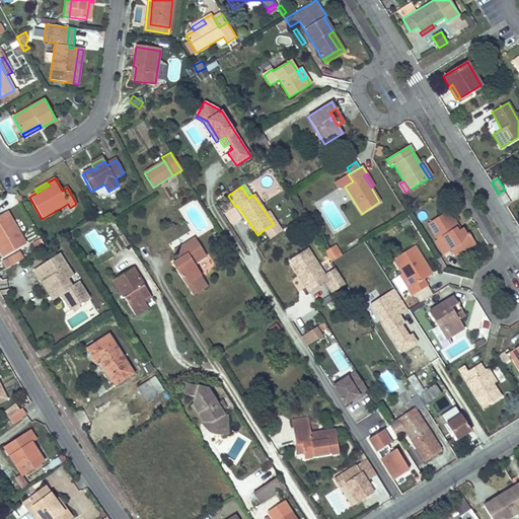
[(282,231),(269,212),(266,213),(274,224),(265,229),(271,238),(272,238),(282,231)]
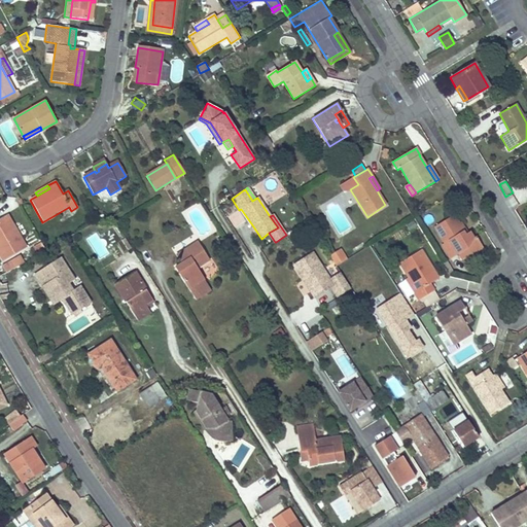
[(450,258),(457,254),(467,248),(470,254),(482,247),(480,242),(476,244),(472,238),(470,239),(467,241),(464,235),(465,234),(454,215),(434,226),(435,229),(442,238),(445,243),(442,244),(450,258)]
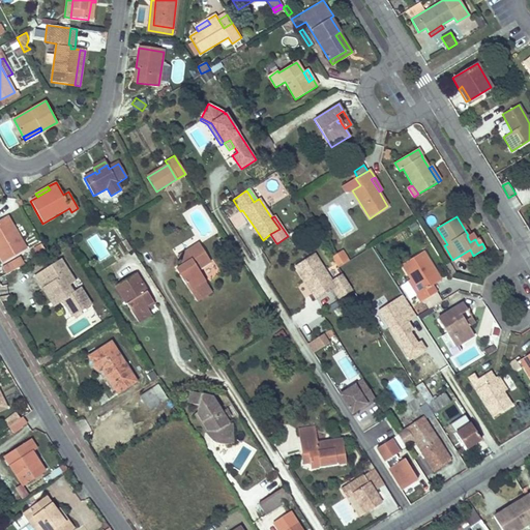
[(0,256),(3,262),(25,248),(7,217),(0,222),(0,256)]
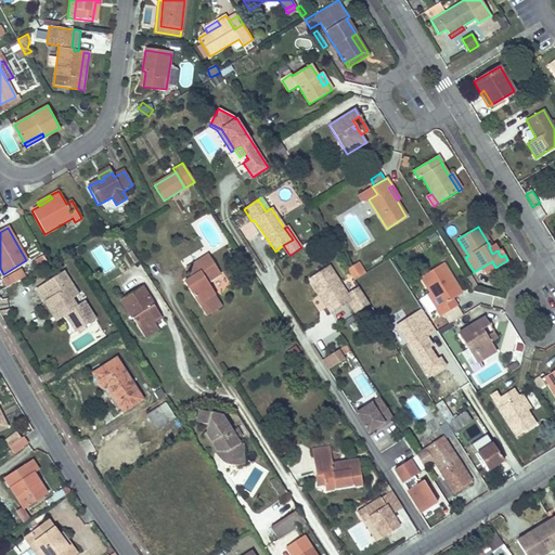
[(275,252),(267,239),(265,241),(272,253),(275,252)]
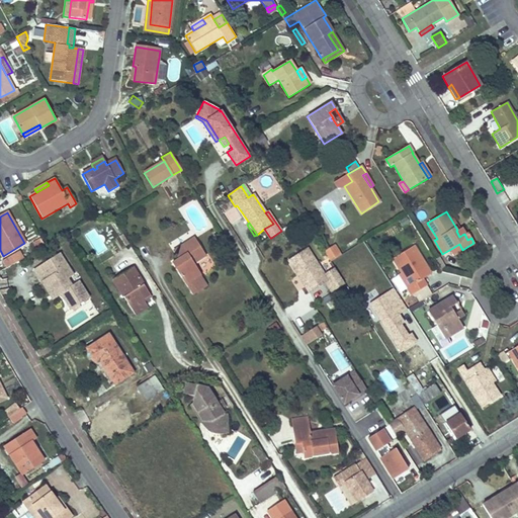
[(177,260),(172,264),(185,284),(200,275),(193,263),(205,256),(194,238),(176,249),(181,258),(177,260)]
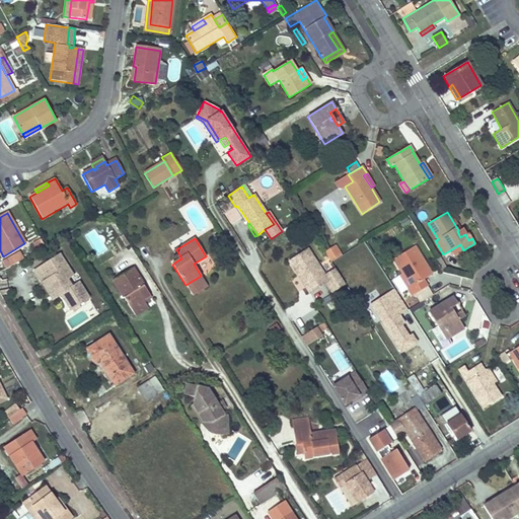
[(460,244),(450,250),(454,256),(463,250),(460,244)]
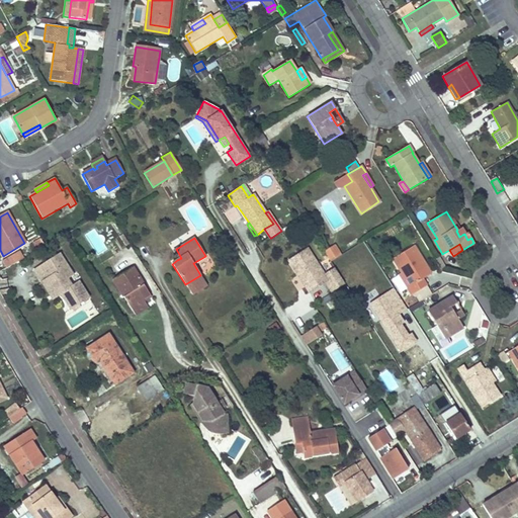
[(334,246),(326,252),(331,261),(340,255),(334,246)]
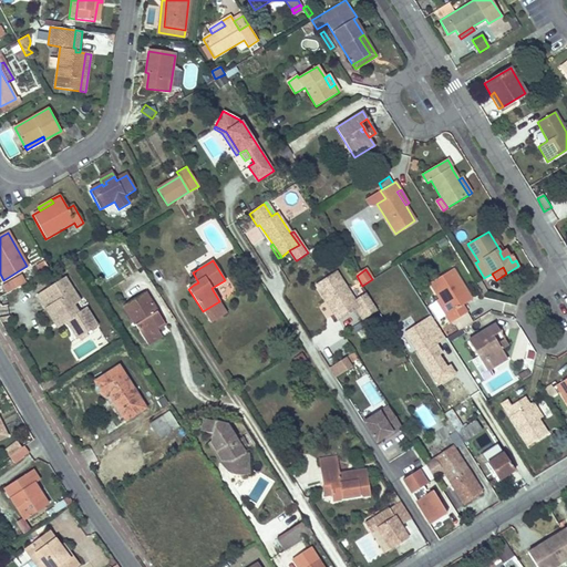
[(429,284),(439,299),(447,313),(452,321),(466,313),(462,306),(472,299),(465,290),(463,291),(457,281),(460,280),(452,269),(429,284)]
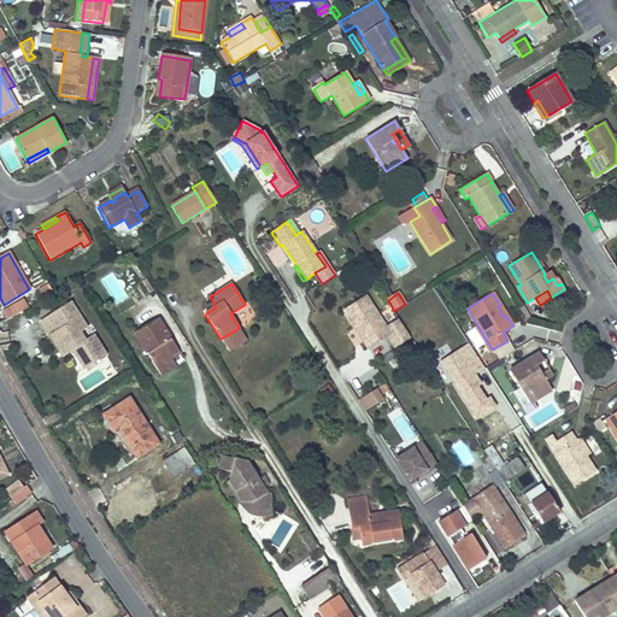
[(366,295),(345,310),(370,350),(389,338),(397,348),(411,339),(399,319),(387,327),(366,295)]
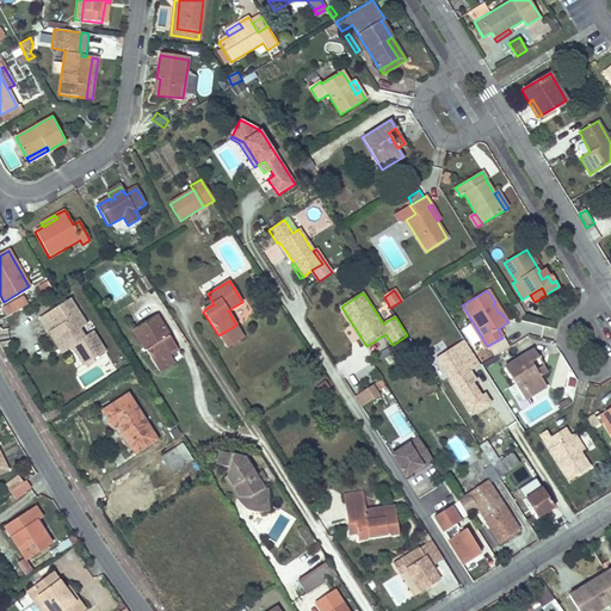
[(208,294),(203,297),(209,307),(214,304),(208,294)]
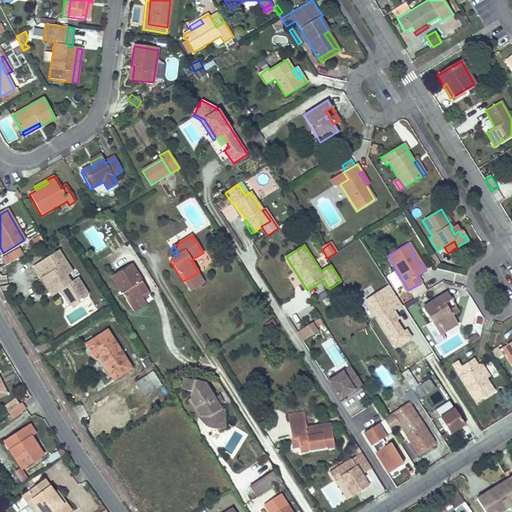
[(7,259),(9,263),(23,255),(21,251),(7,259)]
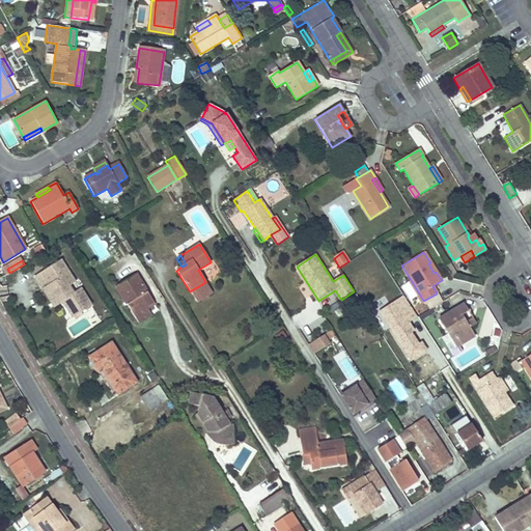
[(34,277),(48,299),(55,294),(61,303),(63,302),(72,316),(89,305),(79,288),(72,292),(66,285),(72,282),(58,261),(34,277)]
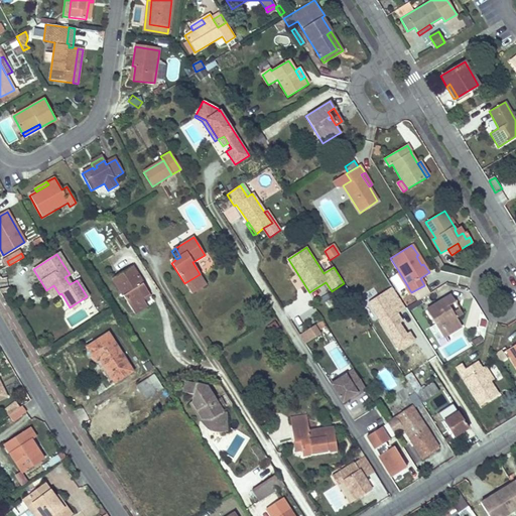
[(112,279),(133,311),(145,303),(143,300),(142,297),(148,293),(131,266),(112,279)]
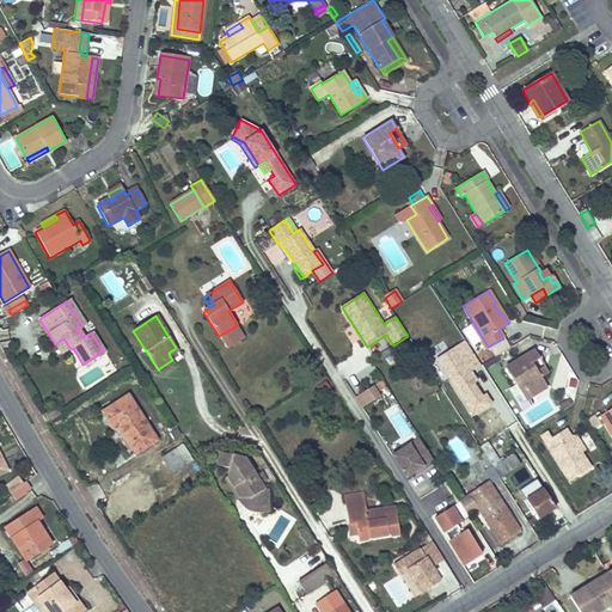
[(483,338),(473,323),(470,325),(479,341),(483,338)]
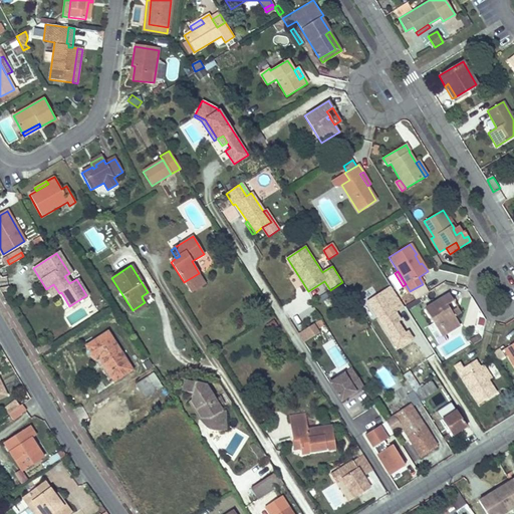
[(199,273),(184,282),(187,287),(202,277),(199,273)]
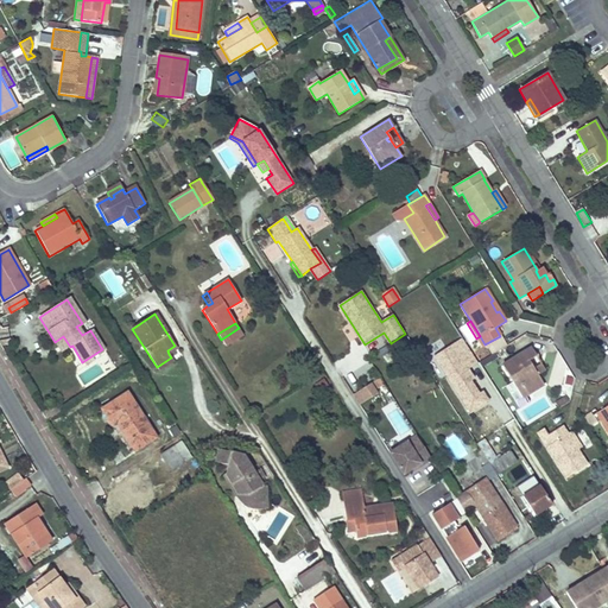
[(63,336),(55,342),(61,353),(70,347),(63,336)]
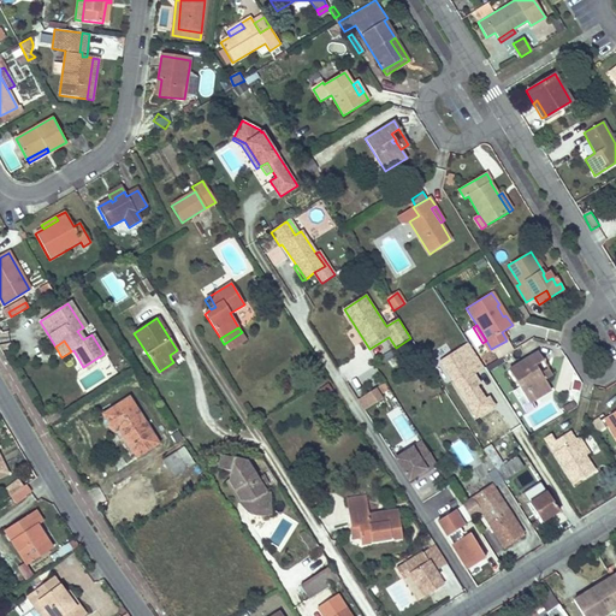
[(511,348),(507,341),(491,349),(496,356),(511,348)]
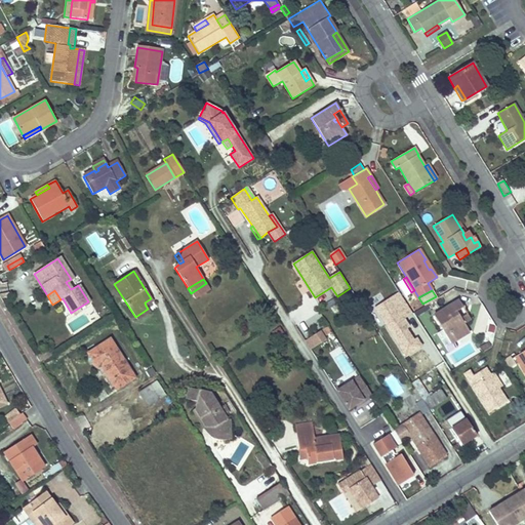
[(458,316),(456,311),(452,305),(434,316),(450,344),(469,331),(465,324),(460,318),(457,320),(456,318),(458,316)]
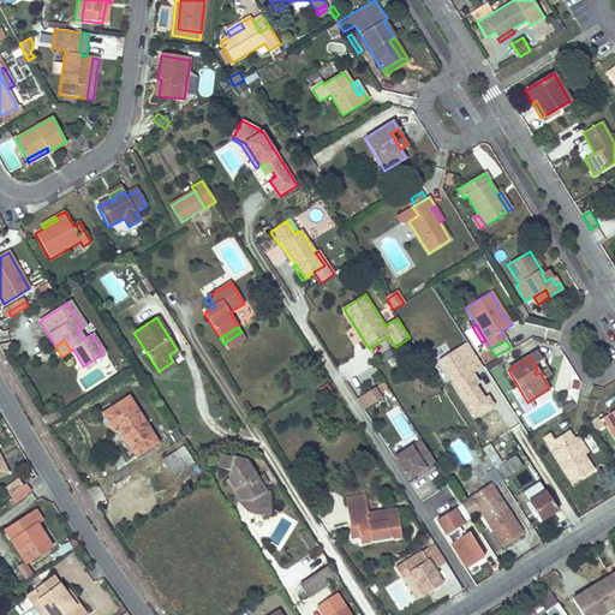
[(542,359),(535,364),(537,370),(539,372),(544,380),(551,375),(542,359)]
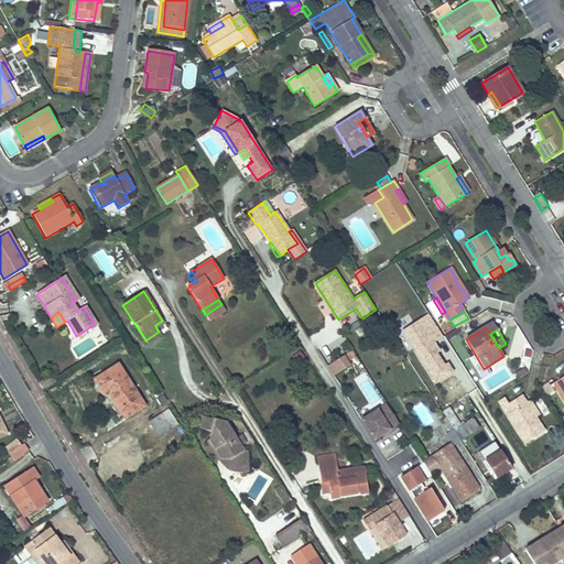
[(159,332),(145,340),(148,344),(161,335),(159,332)]
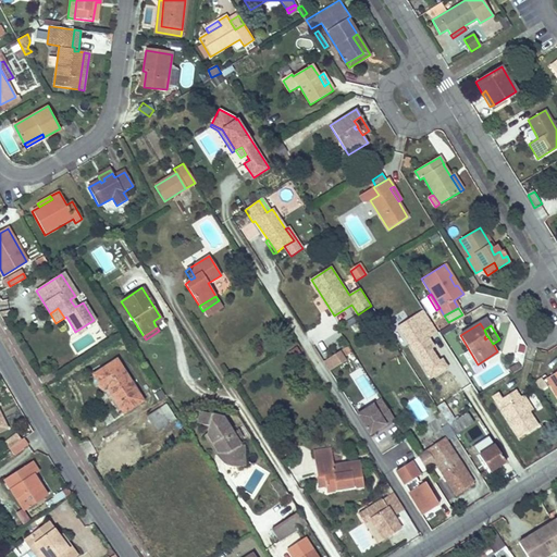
[(355,356),(349,348),(324,362),(330,371),(355,356)]
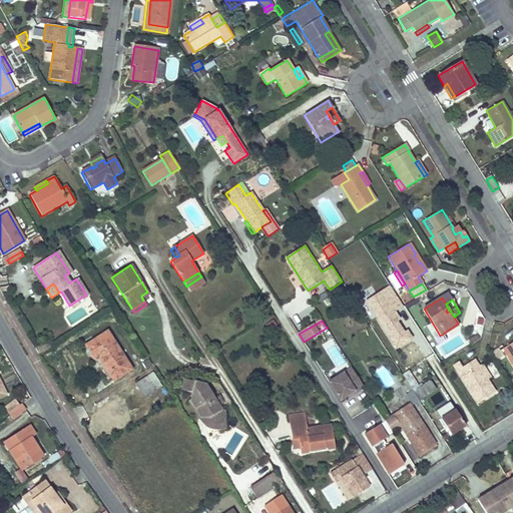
[(107,332),(86,346),(94,359),(98,357),(113,380),(131,369),(107,332)]
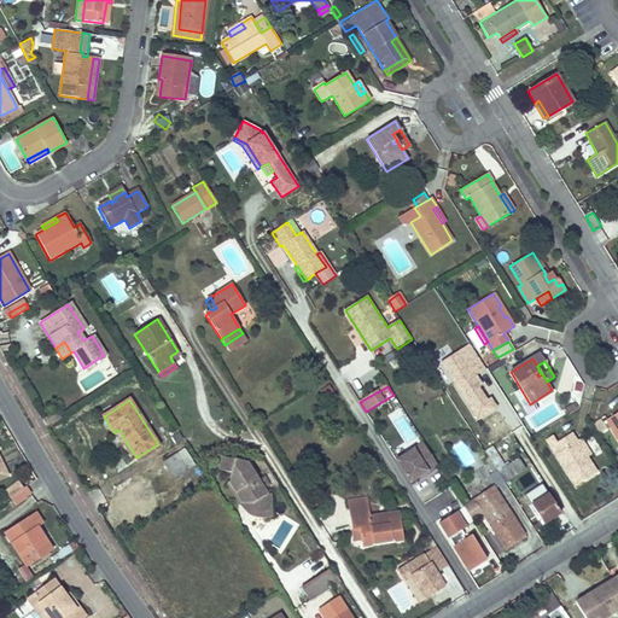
[(58,410),(44,420),(48,429),(63,418),(58,410)]
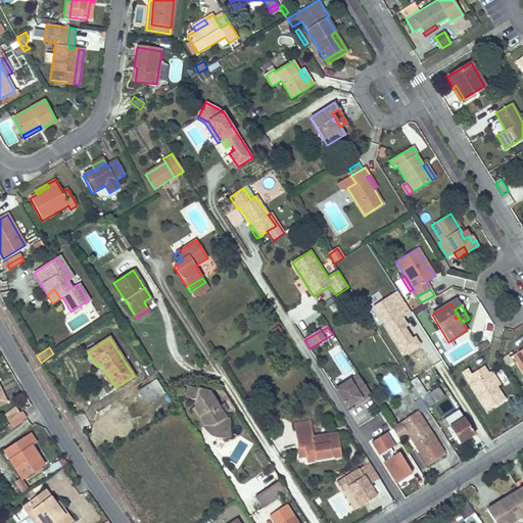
[(522,348),(513,355),(517,362),(519,361),(522,366),(522,348)]
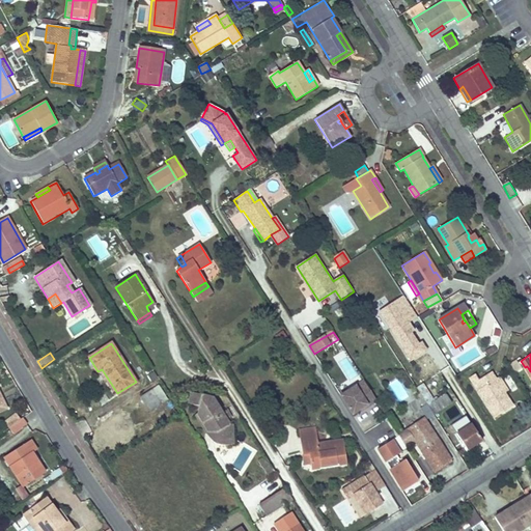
[(504,393),(495,379),(491,372),(478,380),(475,374),(469,379),(494,418),(512,407),(504,393)]
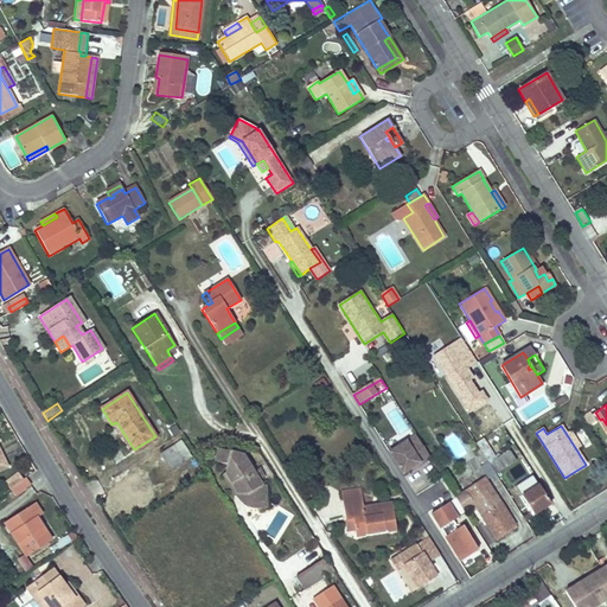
[(570,430),(566,433),(576,449),(580,446),(570,430)]
